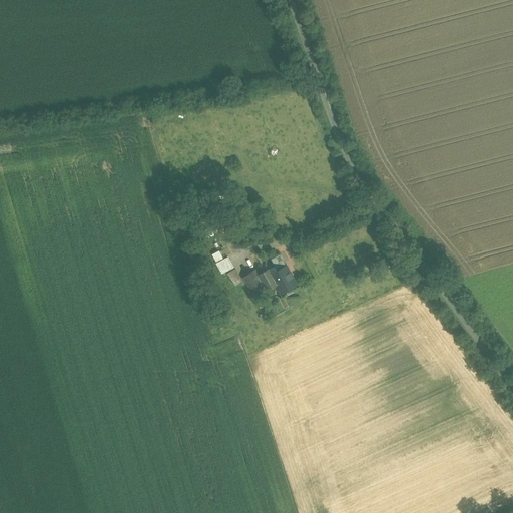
[(233,208),(223,212),(226,218),(236,213),(233,208)]
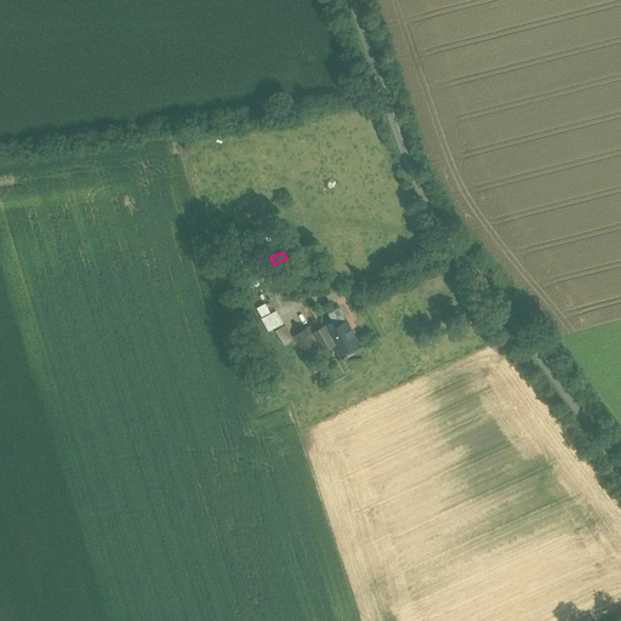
[(359,345),(339,307),(328,313),(336,328),(328,331),(335,345),(341,355),(359,345)]
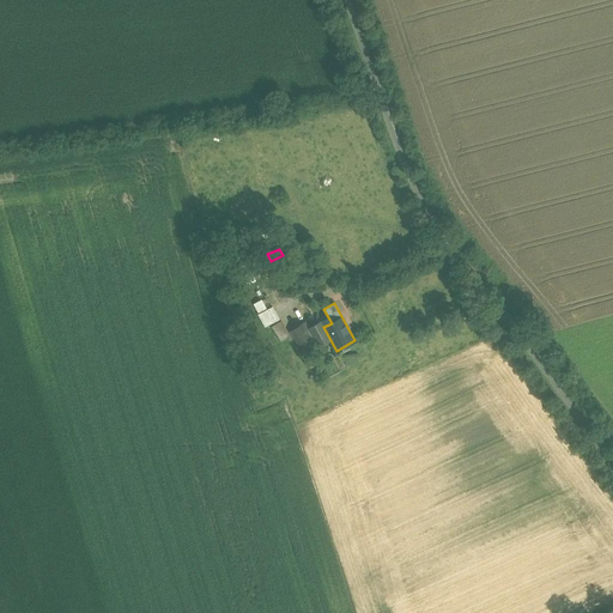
[(290,335),(280,320),(272,326),(281,341),(290,335)]
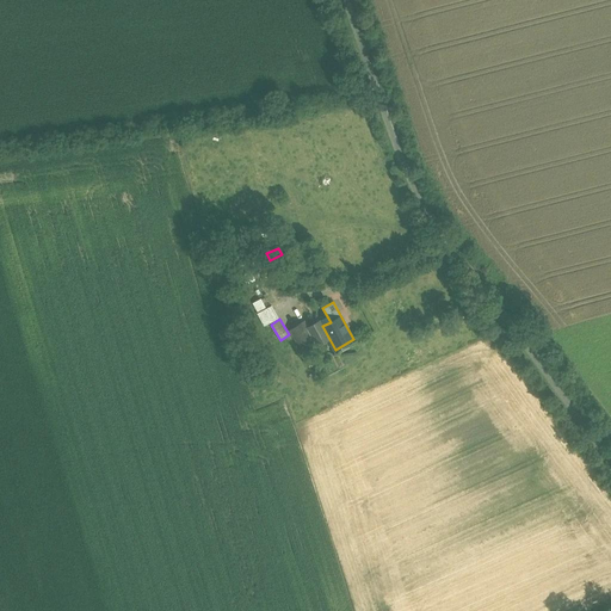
[(303,320),(289,329),(303,350),(316,341),(318,340),(308,327),(303,320)]
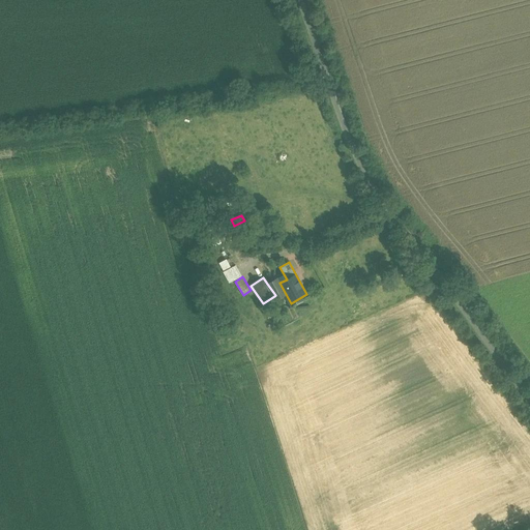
[(277,278),(267,284),(275,295),(274,296),(276,298),(286,294),(280,283),(277,278)]
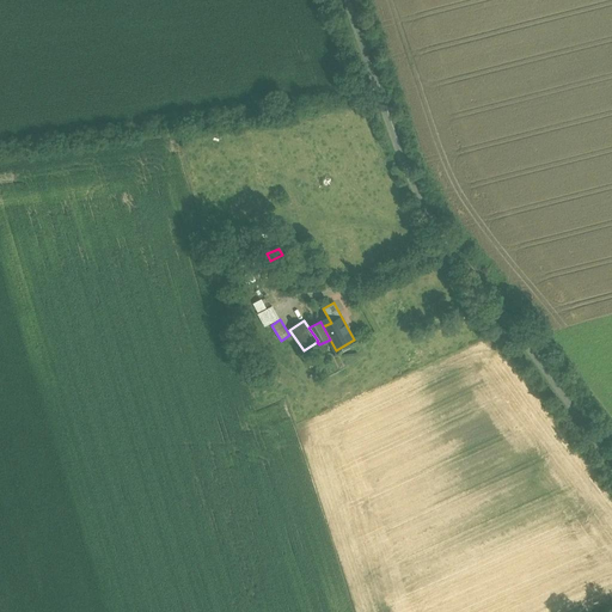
All buildings are outlined.
